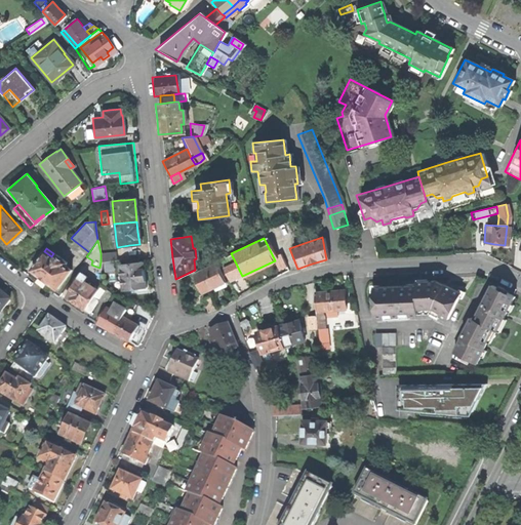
[(44,251),(30,270),(34,273),(38,276),(38,278),(39,281),(41,282),(44,282),(46,281),(55,288),(69,269),(64,265),(65,263),(53,253),(51,256),(44,251)]
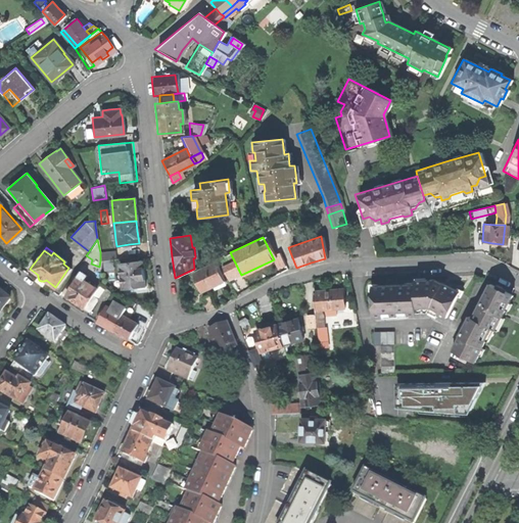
[(100,260),(115,258),(114,250),(100,252),(100,260)]
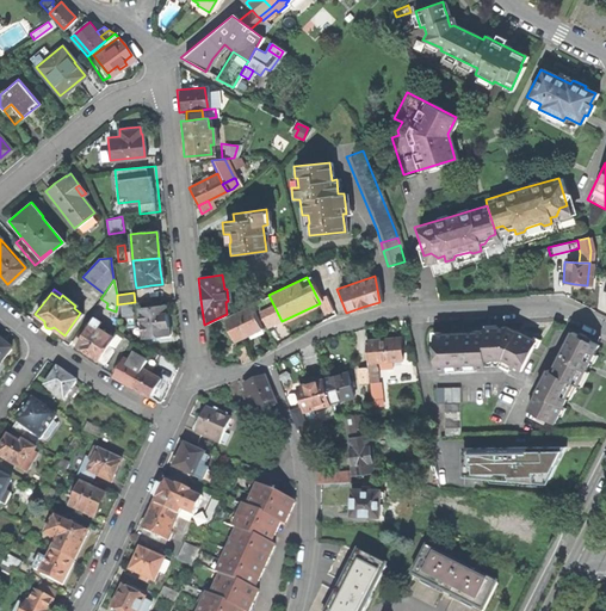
[(153,300),(135,302),(117,304),(116,312),(116,314),(138,312),(137,308),(153,307),(153,300)]
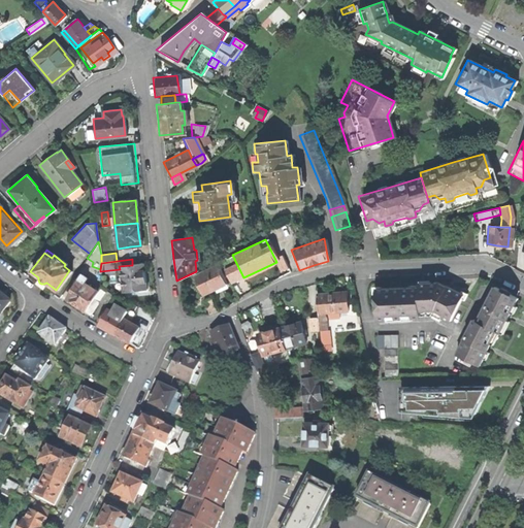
[(122,292),(145,289),(143,276),(142,264),(132,265),(119,266),(120,269),(122,292)]
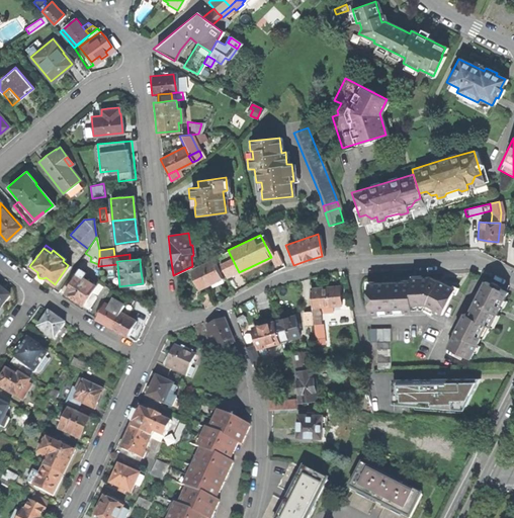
[(220,279),(210,260),(189,270),(193,280),(197,289),(220,279)]
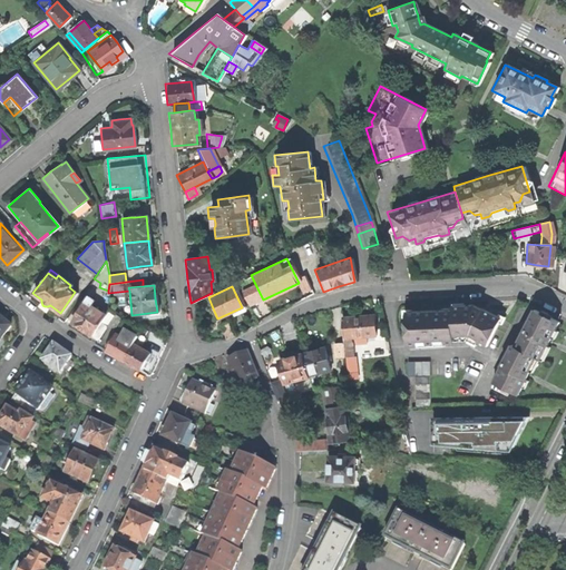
[(84,301),(70,322),(80,328),(90,335),(99,322),(104,314),(90,304),(84,301)]
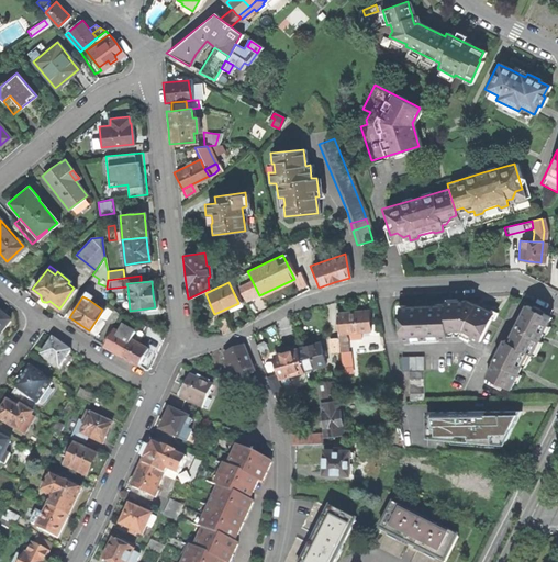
[(409,308),(399,308),(400,339),(410,338),(410,336),(419,336),(419,338),(426,338),(426,336),(436,335),(436,337),(446,337),(445,330),(459,330),(469,335),(468,337),(477,341),(491,314),(481,308),(479,307),(478,308),(472,305),(472,306),(466,303),(466,302),(444,302),(444,306),(424,307),(424,308),(416,308),(409,308)]
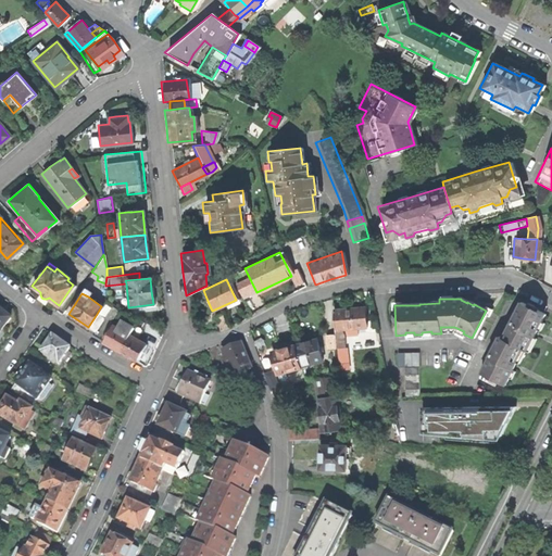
[(477,373),(502,384),(506,377),(505,377),(510,369),(513,365),(514,362),(513,361),(519,349),(523,350),(530,337),(531,337),(534,332),(536,329),(535,328),(538,321),(539,321),(542,314),(518,302),(500,338),(497,336),(477,373)]
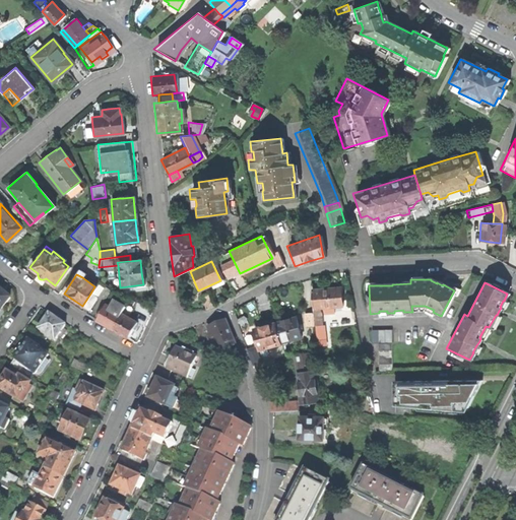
[(94,286),(90,294),(95,297),(102,287),(97,284),(94,286)]
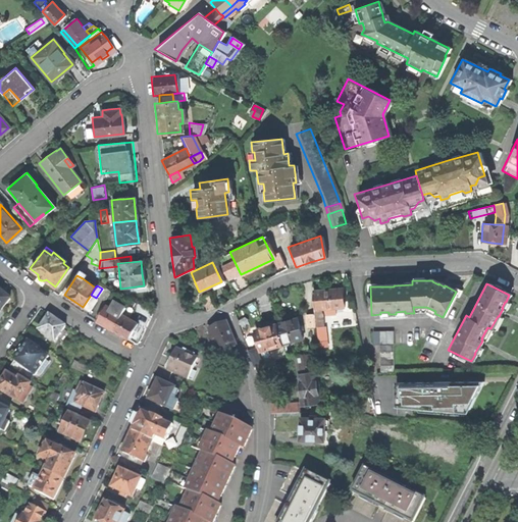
[(96,300),(101,303),(109,291),(103,288),(96,300)]
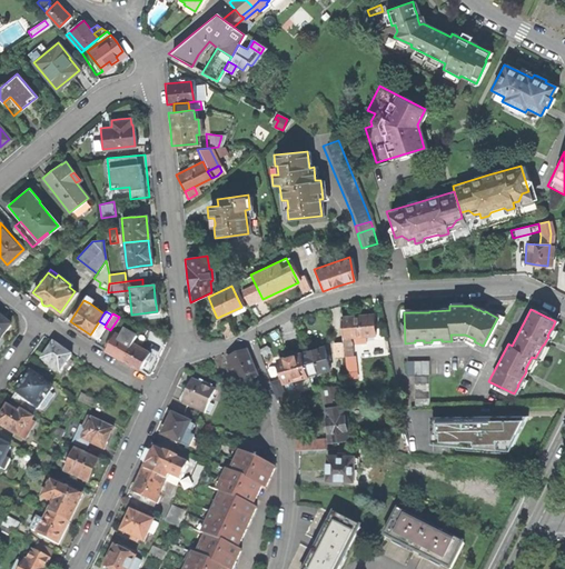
[(338,318),(340,341),(342,356),(344,382),(355,381),(353,356),(349,356),(347,337),(350,337),(352,342),(363,341),(363,336),(373,335),(370,316),(360,316),(338,318)]
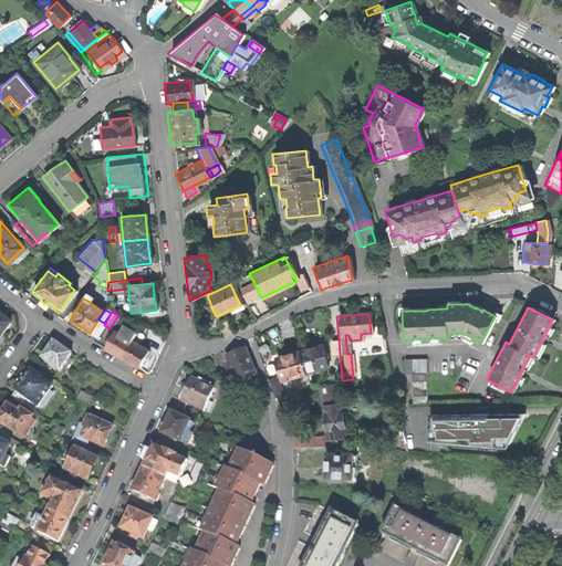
[(90,333),(95,336),(104,323),(99,320),(90,333)]
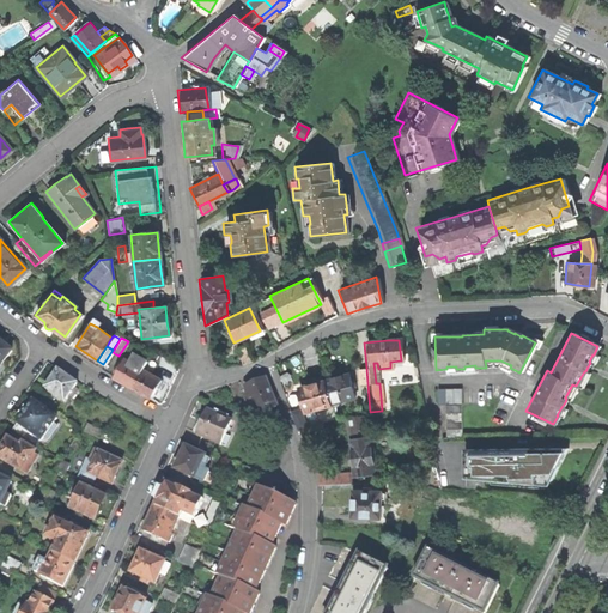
[(235,349),(241,364),(249,362),(243,346),(235,349)]
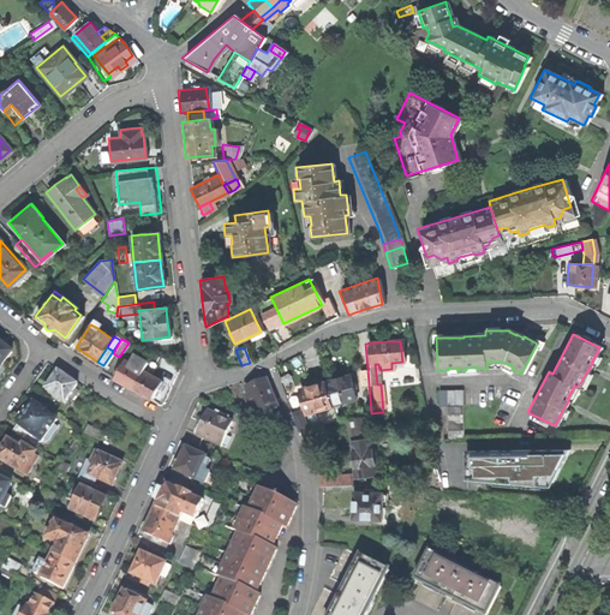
[(130,363),(142,370),(144,365),(147,362),(135,354),(130,363)]
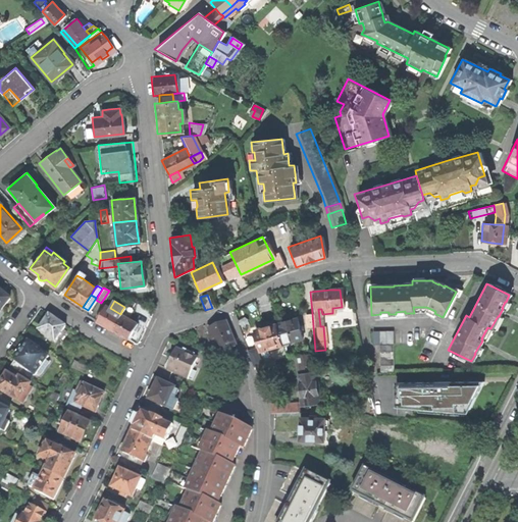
[(111,329),(120,314),(110,308),(105,305),(96,320),(103,325),(111,329)]
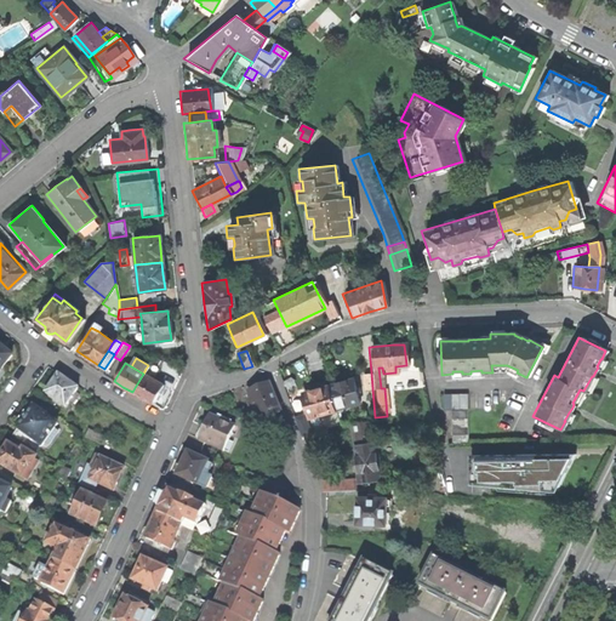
[(371,372),(360,376),(361,389),(372,388),(371,372)]
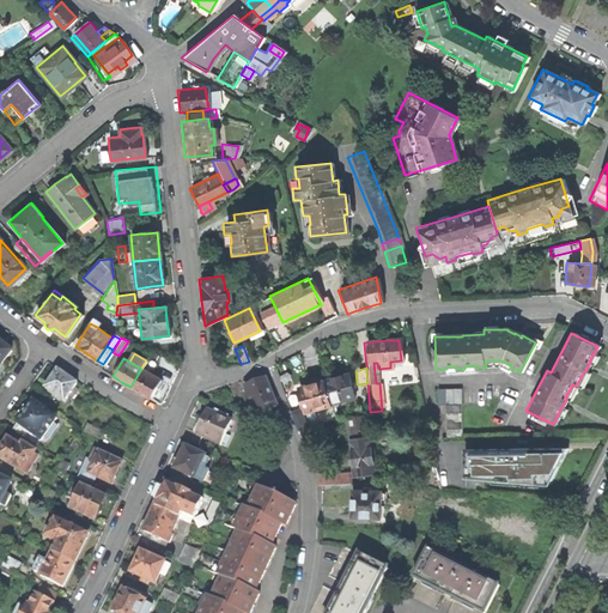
[(42,388),(62,401),(74,382),(55,369),(48,378),(42,388)]
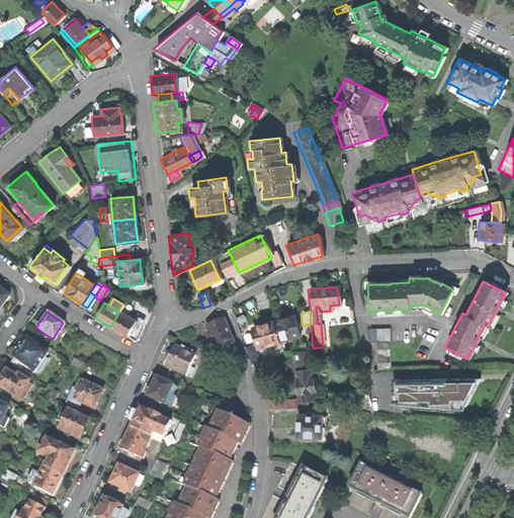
[(125,315),(119,312),(110,327),(124,336),(130,328),(135,320),(125,315)]
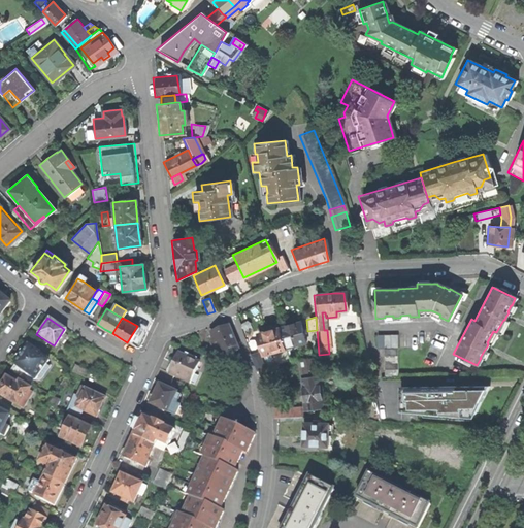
[(288,325),(277,328),(283,349),(303,342),(300,333),(303,332),(302,324),(298,325),(297,323),(288,325)]
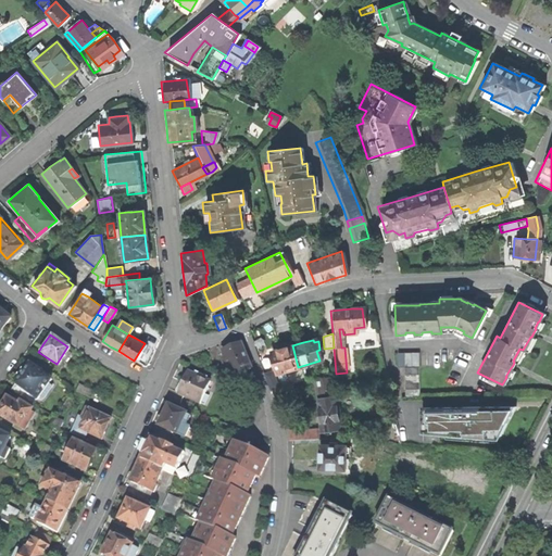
[(226,378),(247,369),(237,343),(225,348),(217,351),(222,362),(221,363),(226,378)]
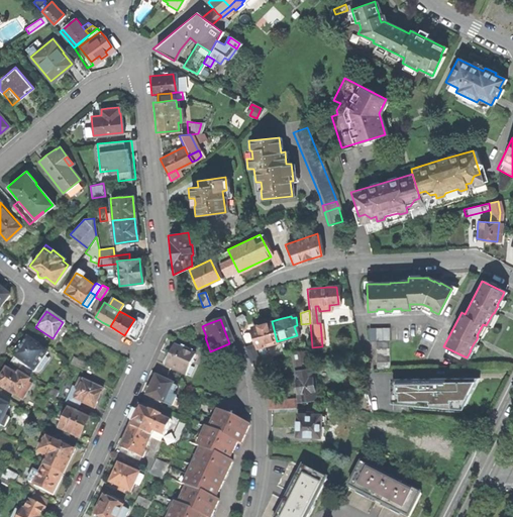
[(262,324),(249,327),(255,348),(277,342),(277,341),(272,321),(262,324)]
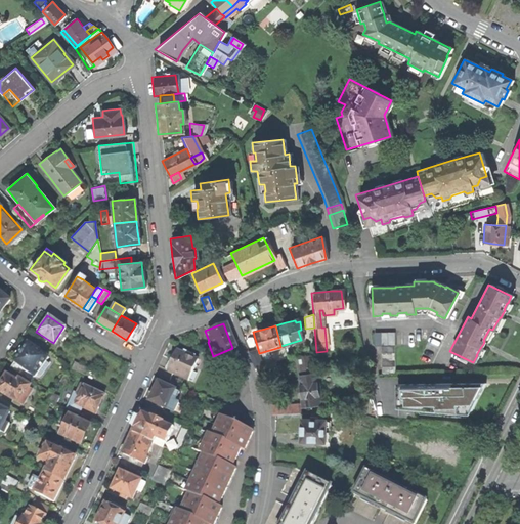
[(392,332),(372,333),(372,346),(379,346),(392,346),(392,332)]
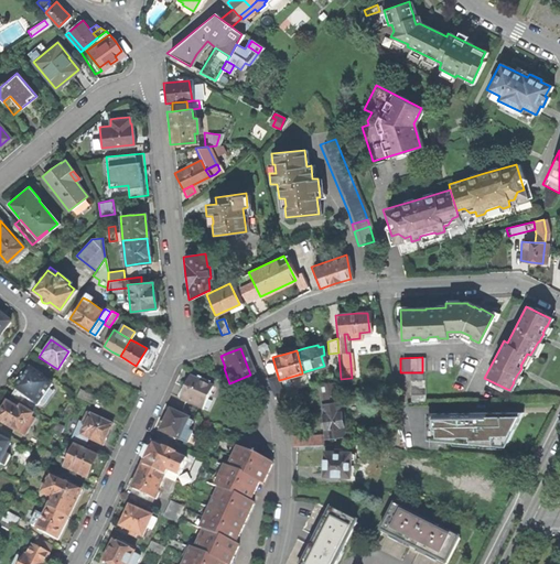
[(33,403),(35,405),(38,402),(41,398),(50,384),(28,369),(25,372),(23,376),(20,373),(14,380),(19,382),(13,389),(33,403)]
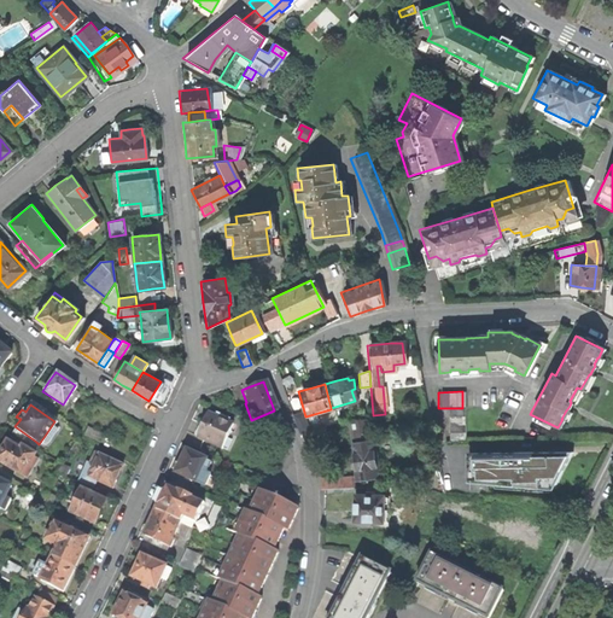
[(463,441),(462,408),(447,408),(447,441),(463,441)]
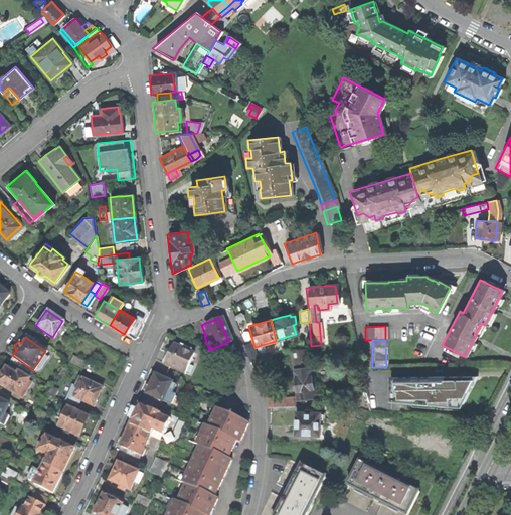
[(191,354),(170,344),(166,354),(161,365),(181,374),(191,354)]
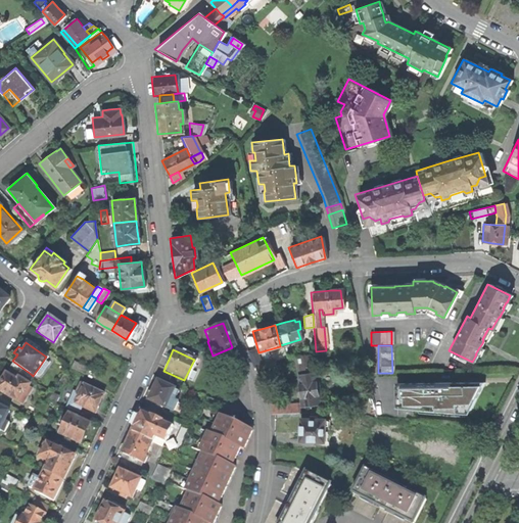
[(230,364),(237,361),(233,350),(226,353),(230,364)]
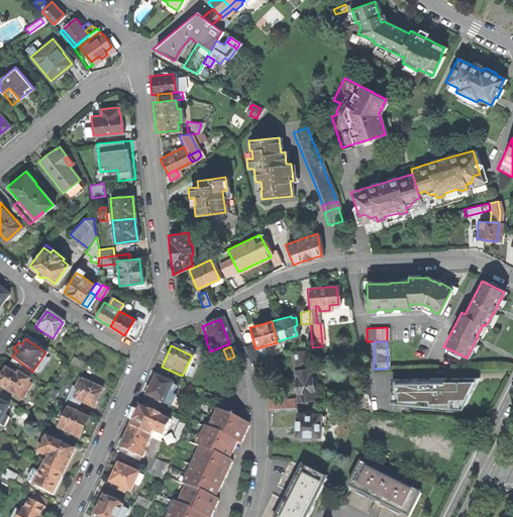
[(309,369),(306,350),(290,353),(292,363),(293,371),(309,369)]
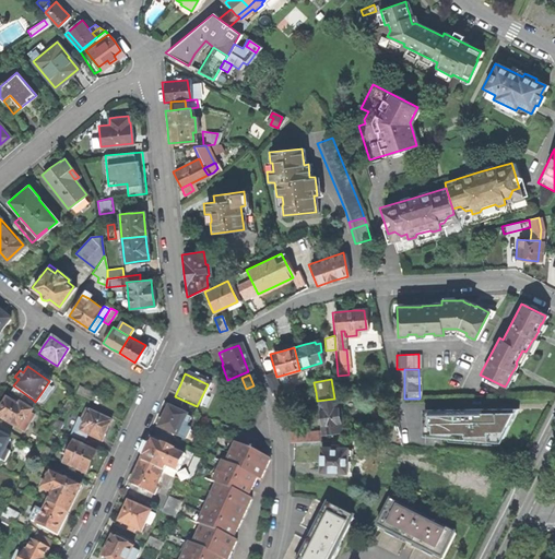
[(30,404),(33,400),(13,385),(9,392),(30,404)]
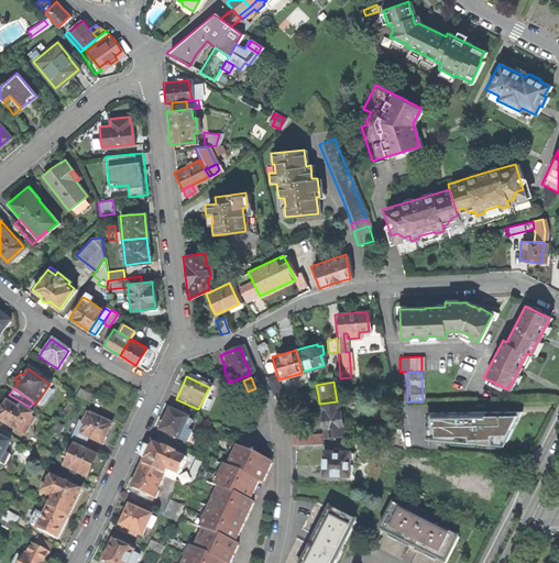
[(75,396),(89,401),(92,395),(77,388),(75,396)]
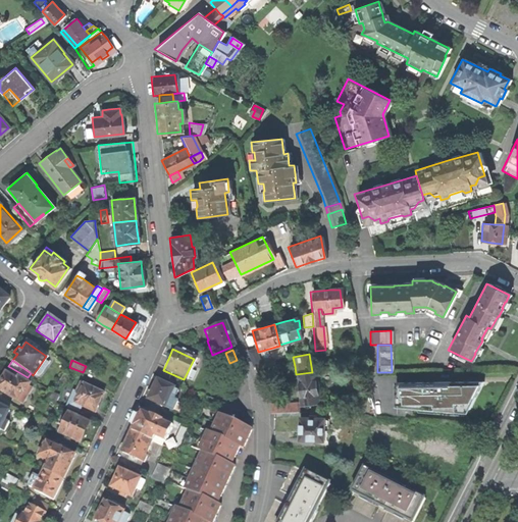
[(271,361),(252,366),(255,374),(273,369),(271,361)]
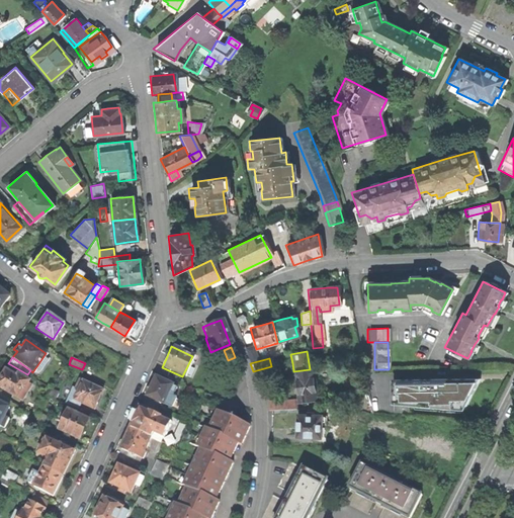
[(314,397),(310,369),(293,371),(295,385),(297,400),(314,397)]
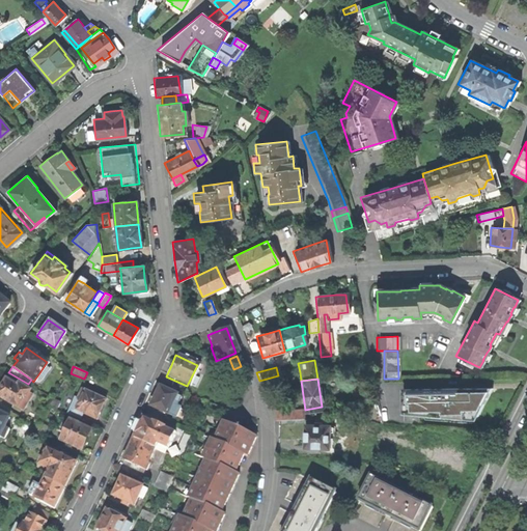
[(0,398),(17,408),(22,398),(24,399),(29,390),(18,384),(17,386),(4,380),(2,383),(0,387),(0,398)]
